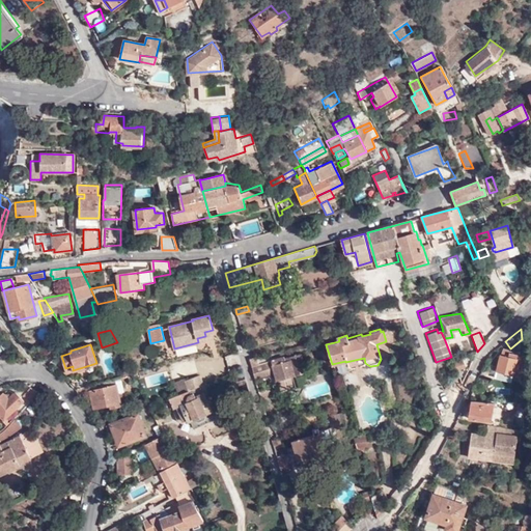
[(508,354),(509,352),(502,350),(498,356),(494,379),(509,382),(510,375),(522,378),(521,358),(515,357),(515,355),(508,354)]
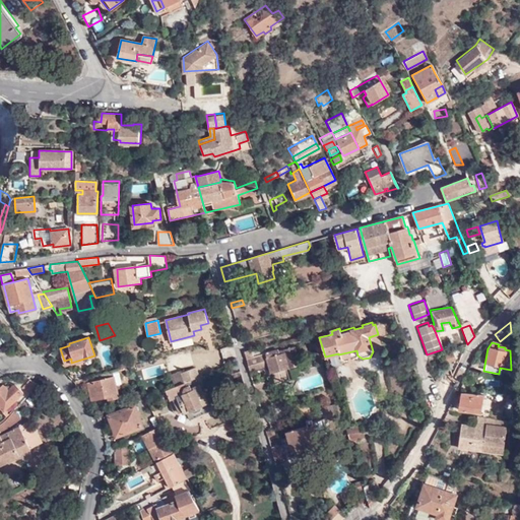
[(253,349),(245,351),(245,352),(251,373),(270,367),(272,373),(300,365),(295,347),(279,352),(278,350),(254,358),(253,349)]
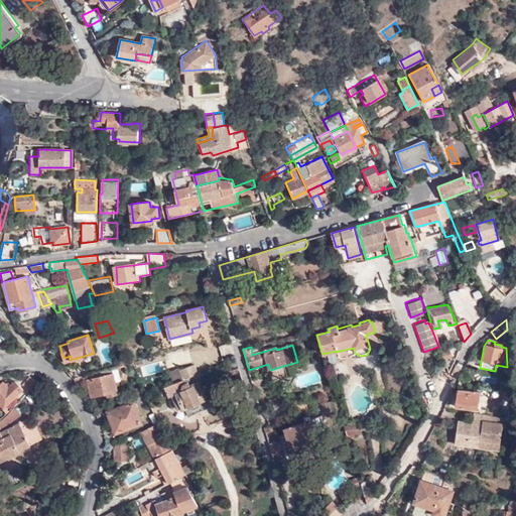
[(183,379),(198,374),(195,364),(181,369),(180,370),(183,379)]
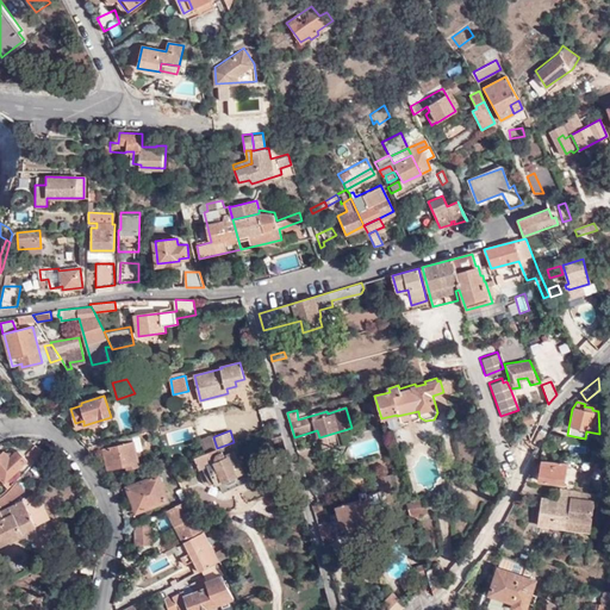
[(134,435),(137,450),(143,449),(139,434),(134,435)]
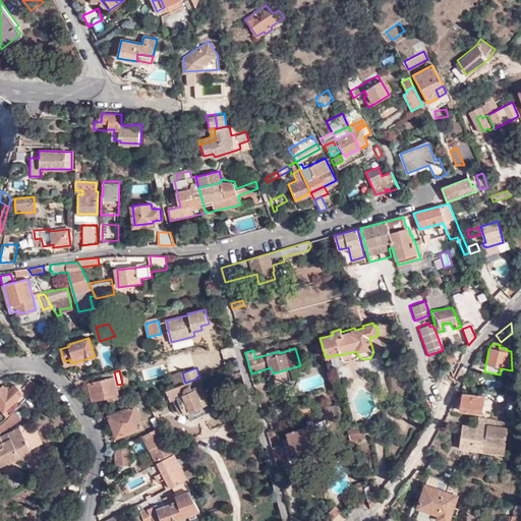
[(176,387),(185,383),(182,373),(183,372),(182,370),(171,374),(176,387)]
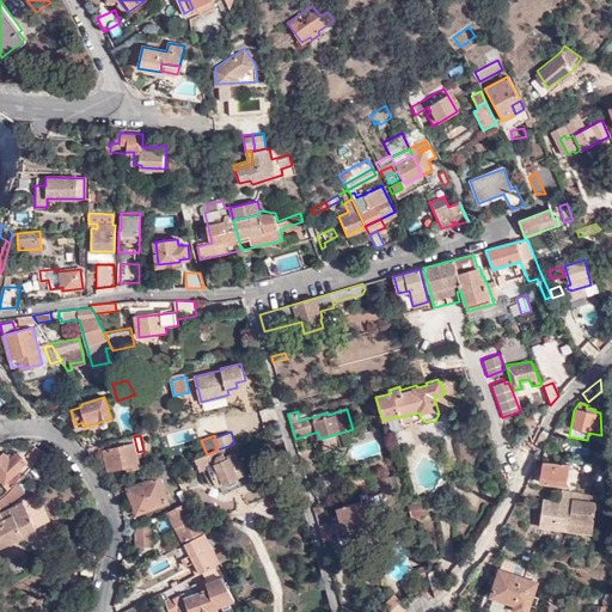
[(83,440),(84,445),(89,450),(104,445),(102,436),(83,440)]
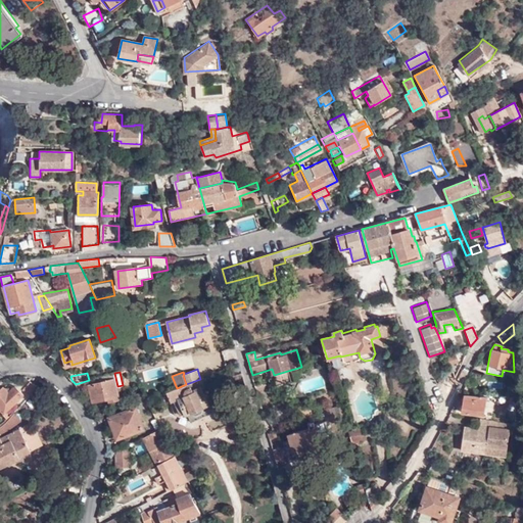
[(117,386),(114,373),(89,380),(76,384),(81,391),(91,388),(94,402),(110,399),(110,401),(121,398),(117,386)]
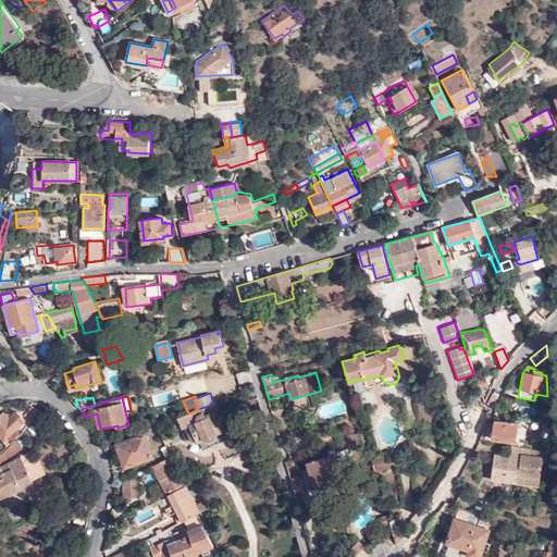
[(226,440),(222,430),(225,428),(218,411),(225,408),(222,400),(213,404),(198,409),(188,413),(174,419),(176,423),(181,421),(189,443),(199,438),(203,448),(226,440)]
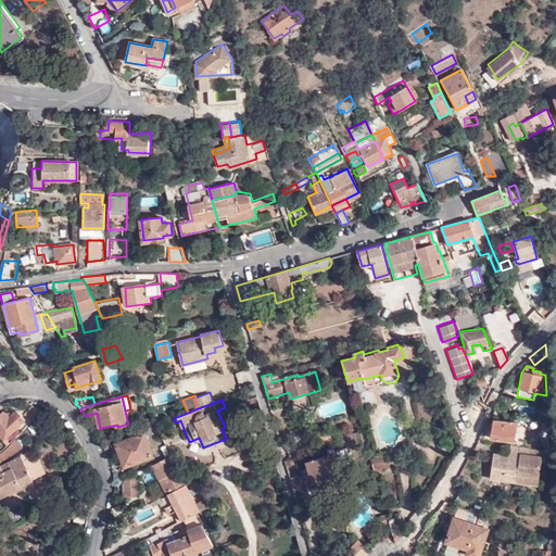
[(38,411),(30,406),(23,415),(30,420),(38,411)]
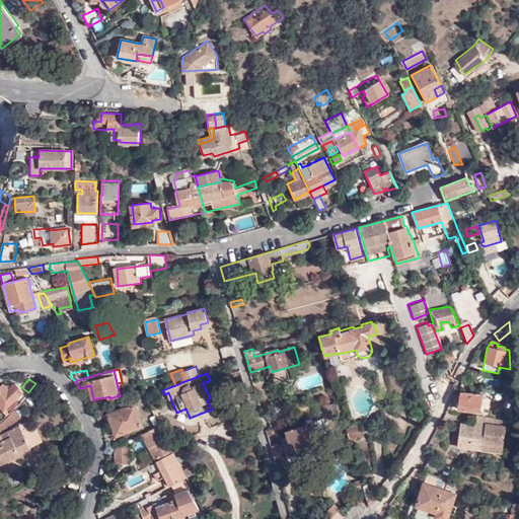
[(14,383),(8,389),(3,383),(0,385),(0,405),(3,410),(21,391),(14,383)]
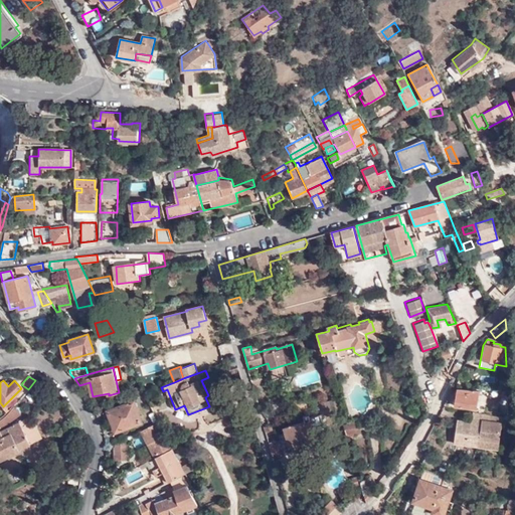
[(453,390),(452,405),(470,408),(471,391),(453,390)]
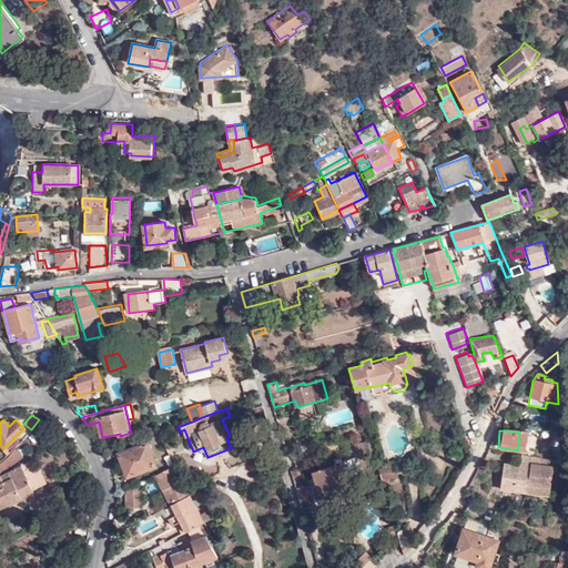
[(344,450),(346,457),(366,452),(372,449),(371,443),(344,450)]
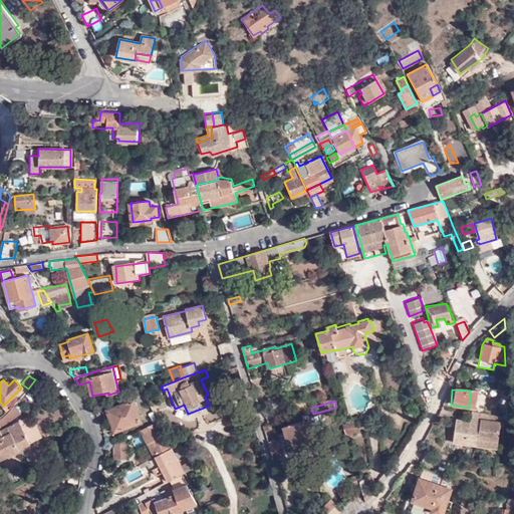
[(142,422),(135,402),(103,412),(106,423),(112,421),(115,431),(142,422)]
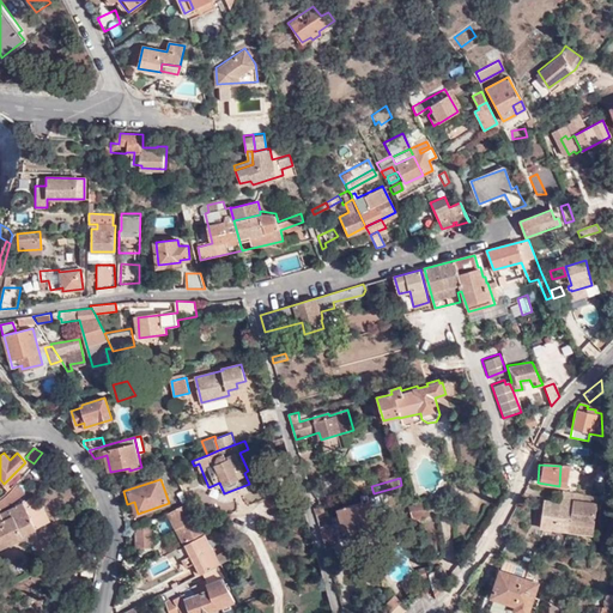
[(0,548),(24,538),(22,535),(34,529),(31,525),(40,521),(34,507),(25,510),(23,504),(0,514),(0,509),(23,493),(17,484),(0,501),(0,548)]
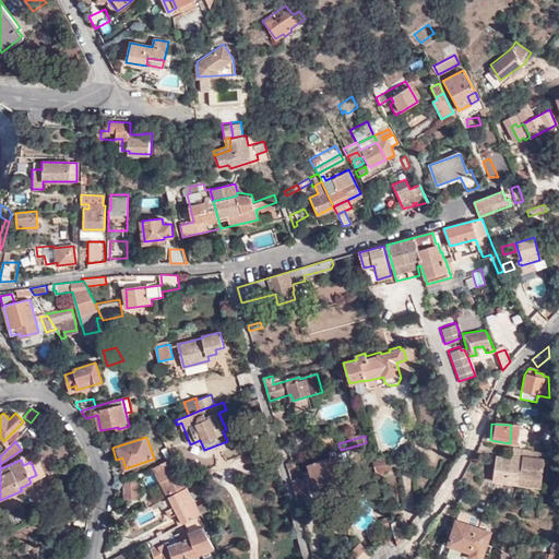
[(543,453),(510,447),(509,461),(492,459),(489,486),(538,491),(543,453)]
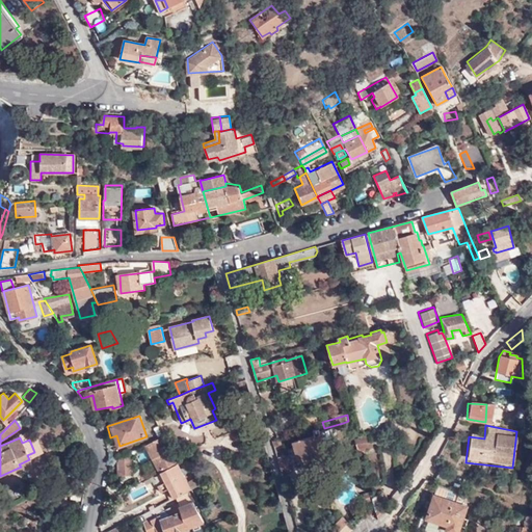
[(335,441),(333,430),(319,433),(317,436),(295,443),(300,460),(327,453),(324,444),(335,441)]
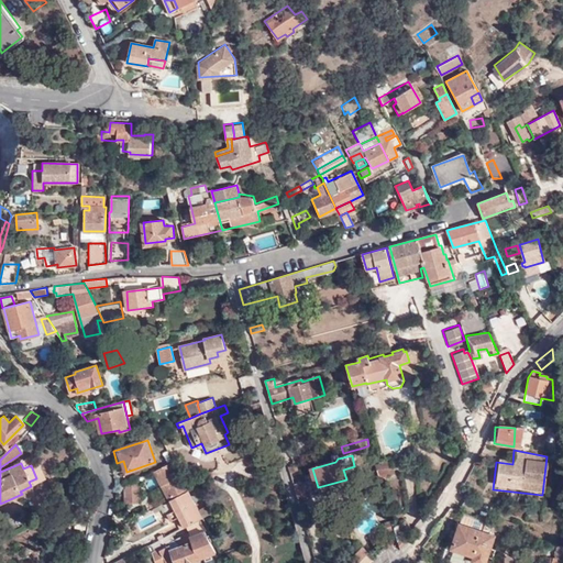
[(374,462),(379,483),(388,481),(386,473),(392,471),(390,462),(386,463),(386,460),(374,462)]
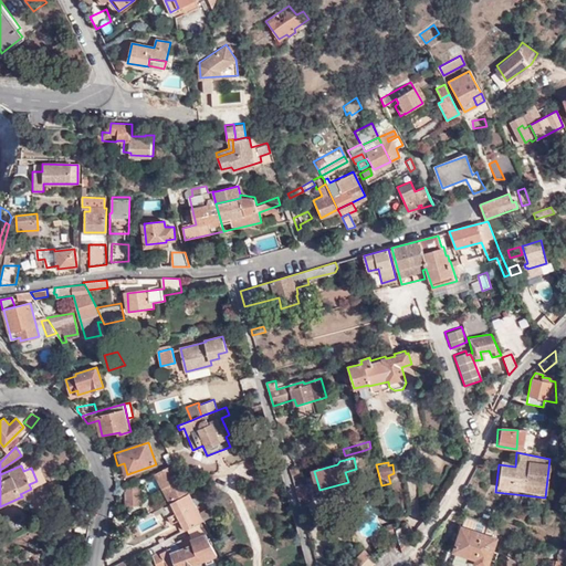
[(173,465),(155,474),(169,502),(186,493),(173,465)]
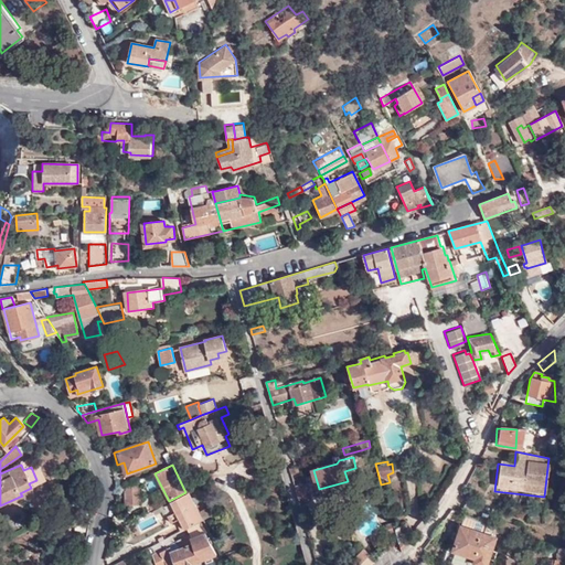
[(125,488),(138,481),(140,480),(140,479),(124,487),(124,488),(125,488)]
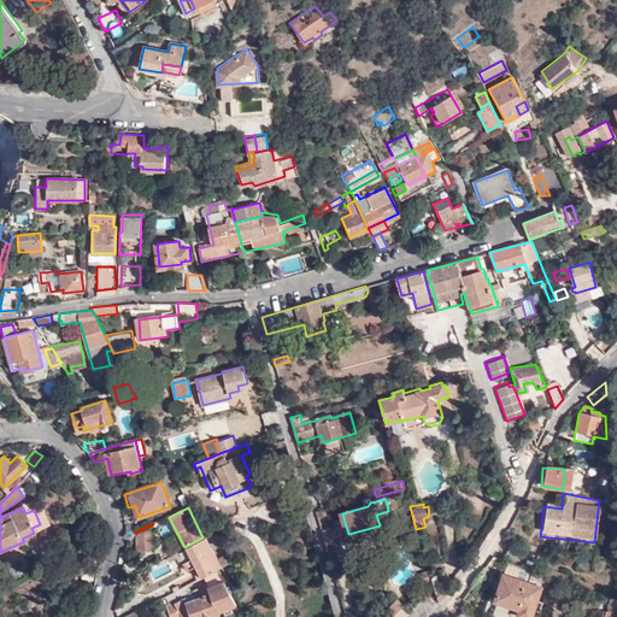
[(135,544),(147,544),(147,535),(153,535),(153,524),(151,526),(136,533),(135,533),(135,544)]
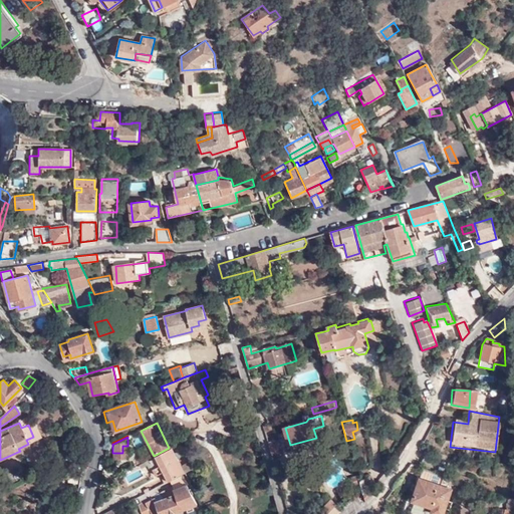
[(276,442),(268,444),(272,456),(279,455),(276,442)]
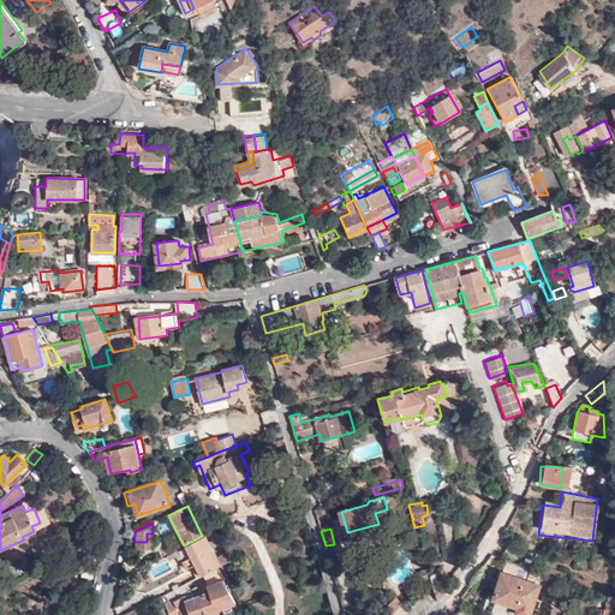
[(197,579),(219,567),(230,562),(226,554),(219,557),(216,553),(224,549),(215,532),(187,545),(193,559),(185,562),(189,571),(198,566),(199,568),(193,571),(197,579)]
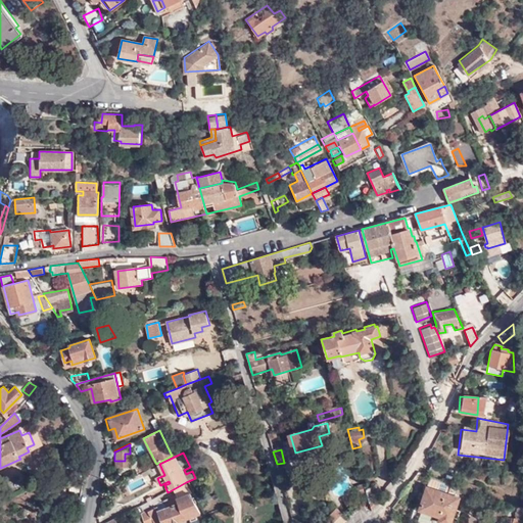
[(115,468),(131,467),(130,454),(125,454),(125,461),(114,461),(115,468)]
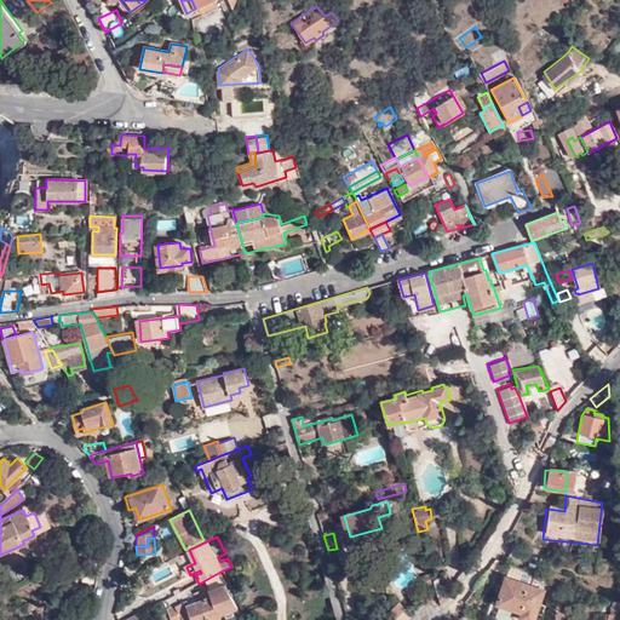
[(544,579),(509,564),(497,603),(521,612),(520,616),(528,619),(533,619),(546,581),(544,579)]
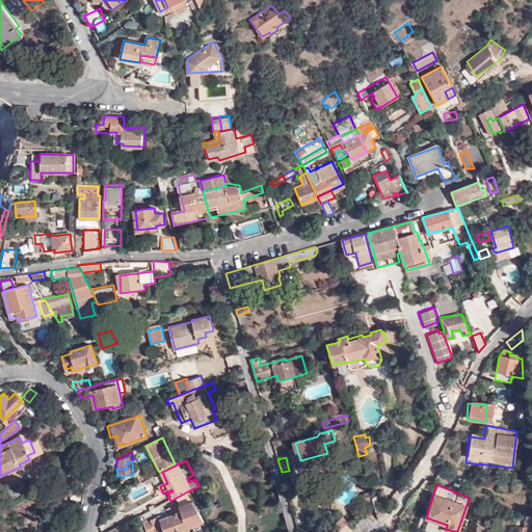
[(467,497),(469,499),(475,501),(485,504),(487,497),(470,488),(467,497)]
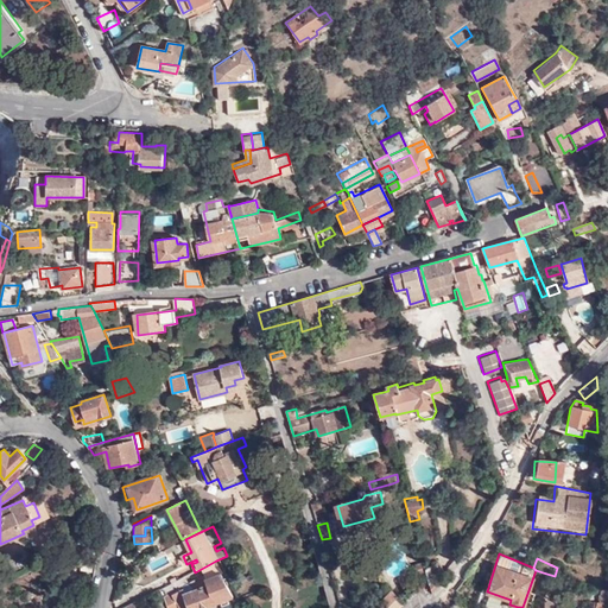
[(424,571),(422,563),(415,564),(418,576),(425,575),(424,571)]
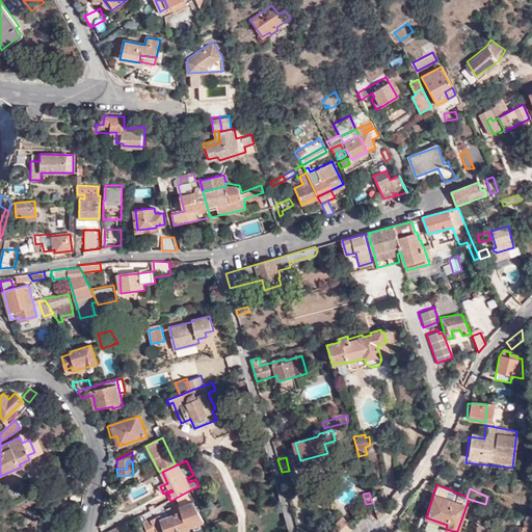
[(371,500),(373,506),(377,520),(387,509),(382,505),(387,500),(380,494),(371,500)]
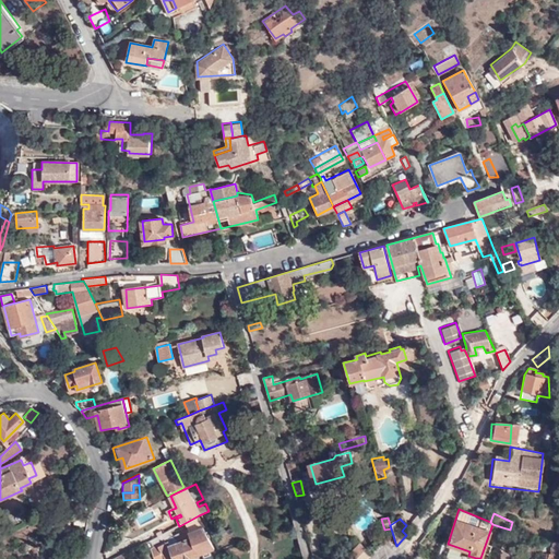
[(215,547),(203,525),(190,531),(188,527),(173,535),(170,531),(157,537),(146,543),(154,558),(167,558),(174,557),(174,558),(189,558),(200,556),(199,554),(215,547)]
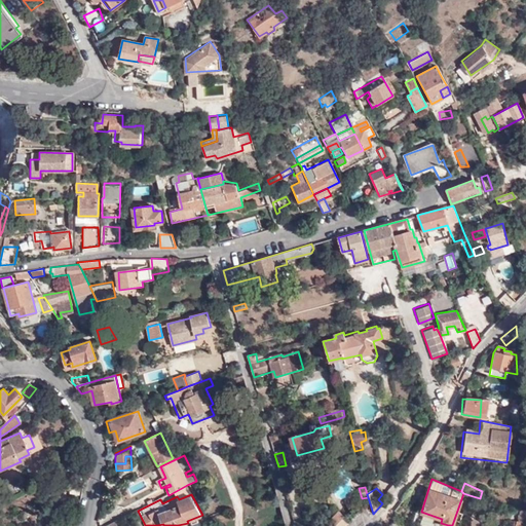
[(517,525),(525,525),(525,512),(520,510),(519,523),(516,522),(515,525),(517,525)]
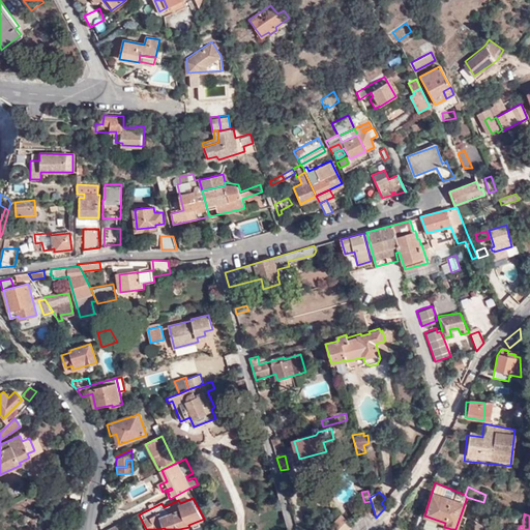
[(146,529),(138,514),(107,529),(146,529)]
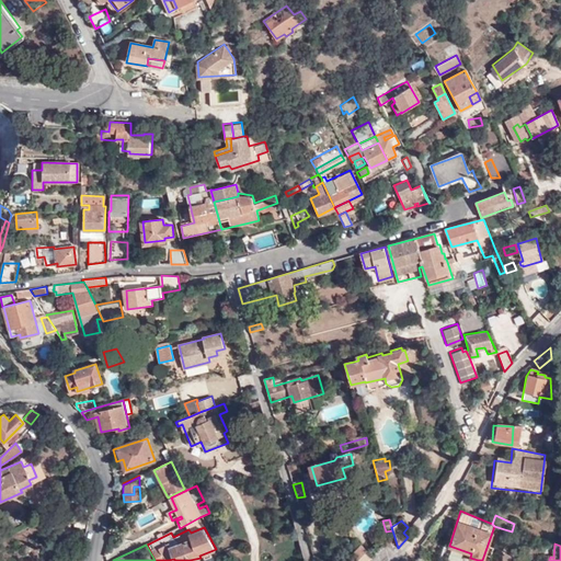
[(345,560),(367,560),(373,556),(361,546),(345,560)]
